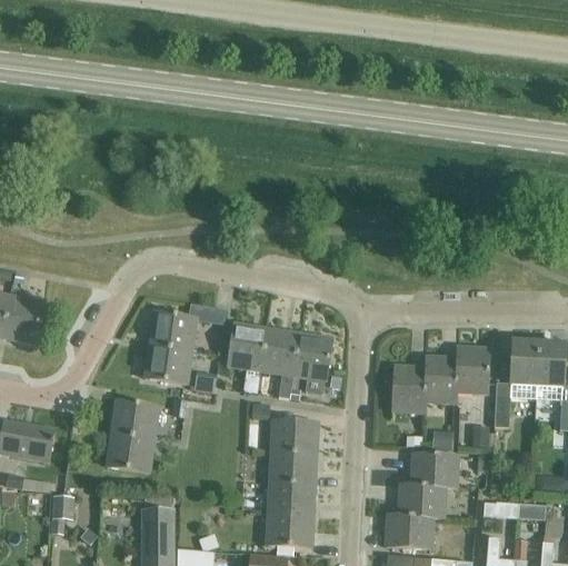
[(0,268),(0,278),(9,280),(11,270),(0,268)]
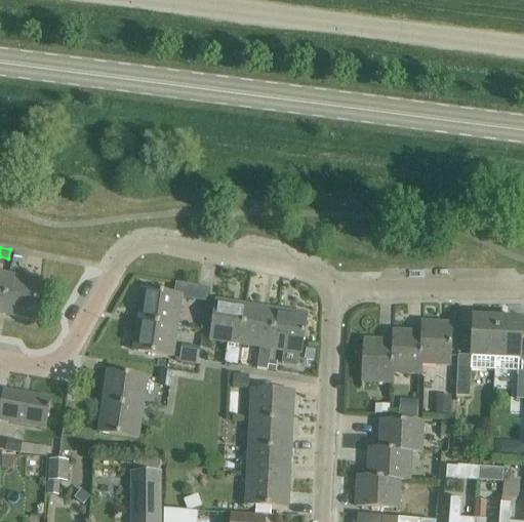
[(13,251),(12,259),(21,261),(23,252),(13,251)]
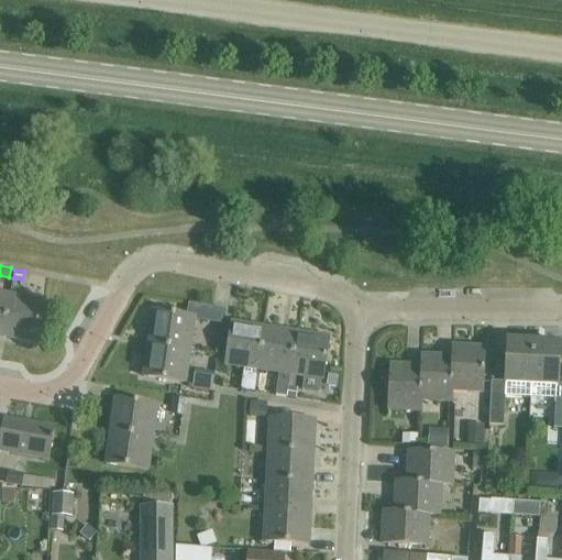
[(0,328),(3,329),(10,293),(0,289),(0,328)]
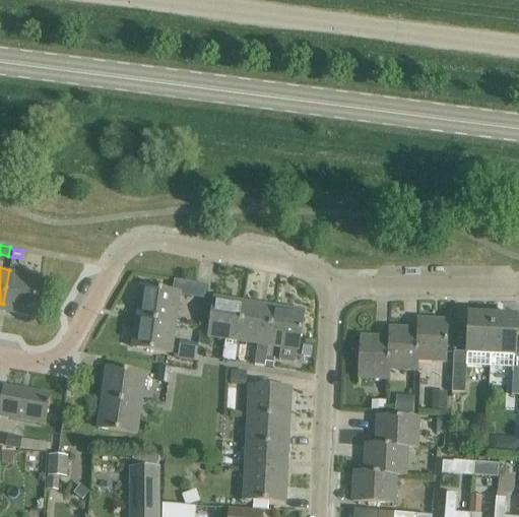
[(3,304),(15,306),(15,311),(31,314),(39,275),(9,270),(3,304)]
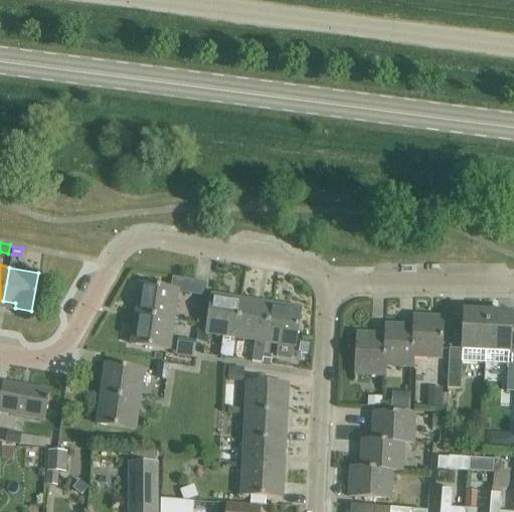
[(139,282),(137,298),(141,300),(139,312),(173,317),(177,290),(202,294),(204,280),(172,275),(170,287),(139,282)]
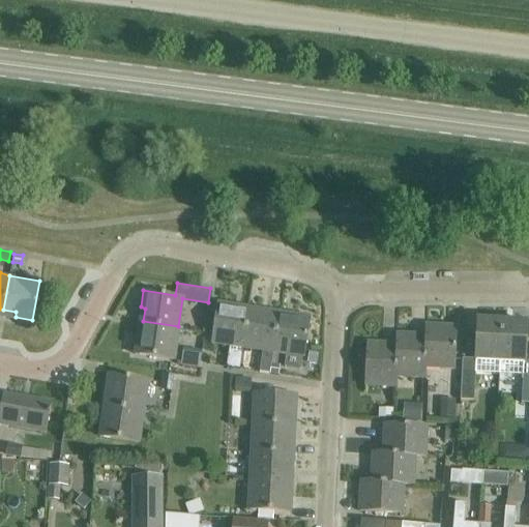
[(217,300),(212,341),(229,343),(226,364),(239,367),(242,345),(248,305),(247,305),(247,310),(235,309),(235,303),(217,300)]
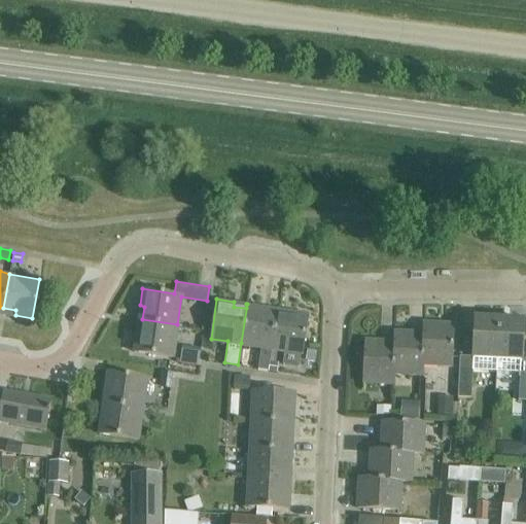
[(263,307),(247,304),(241,343),(260,346),(257,368),(268,369),(270,347),(271,347),(276,313),(264,311),(263,307)]
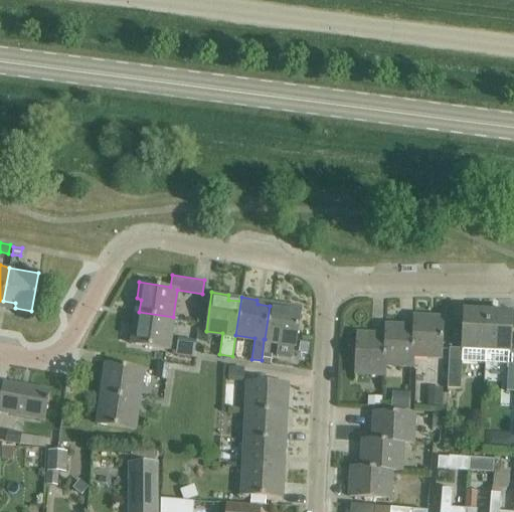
[(295,344),(301,306),(284,304),(283,308),(270,306),(265,339),(295,344)]
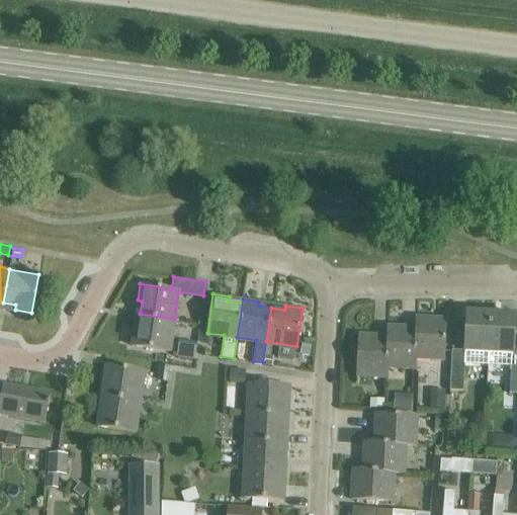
[(463,363),(487,364),(487,363),(488,363),(490,313),(466,312),(464,348),(451,347),(449,387),(462,388),(463,363)]
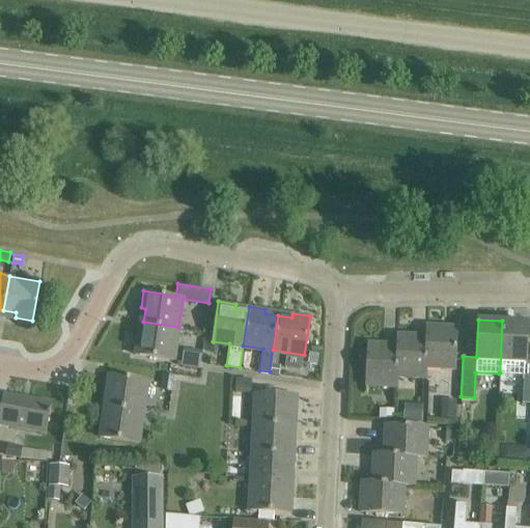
[(529,400),(529,359),(526,359),(528,322),(502,321),(500,372),(524,373),(523,400),(529,400)]
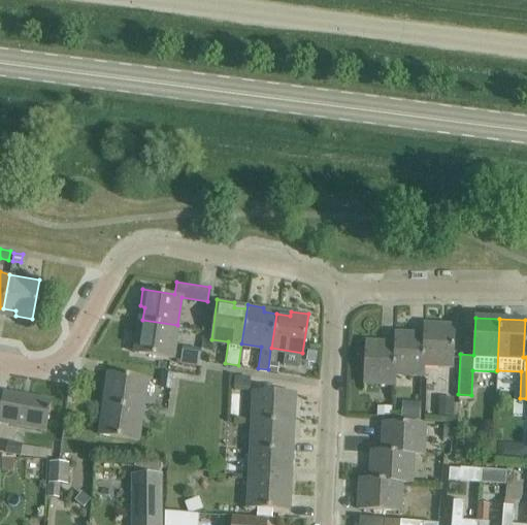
[(133,350),(173,356),(177,325),(142,320),(141,333),(136,333),(133,350)]
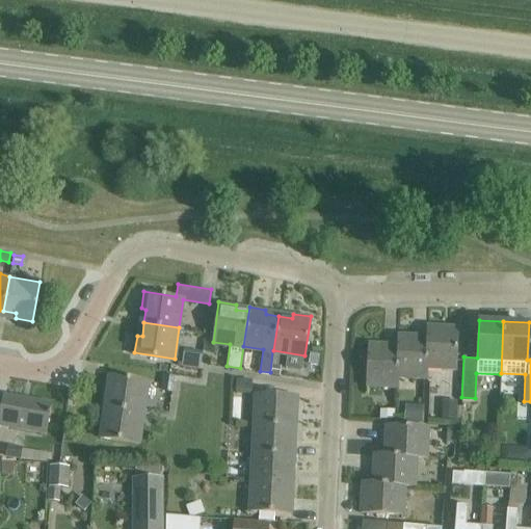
[(455,366),(456,346),(457,325),(427,324),(427,335),(426,365),(455,366)]
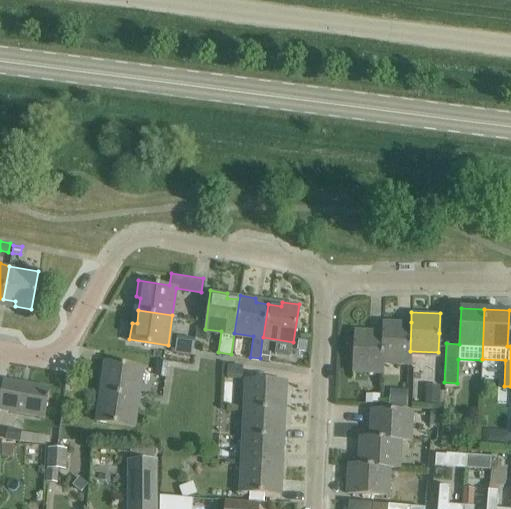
[(382,360),(409,362),(410,351),(411,322),(383,320),(383,330),(381,360),(382,360)]
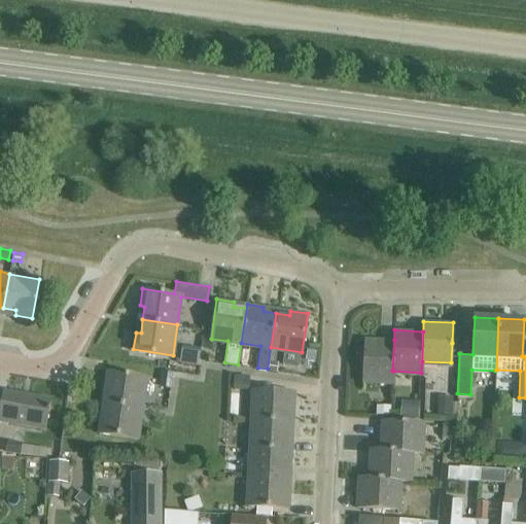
[(363,381),(393,382),(393,371),(392,371),(394,340),(365,339),(363,381)]
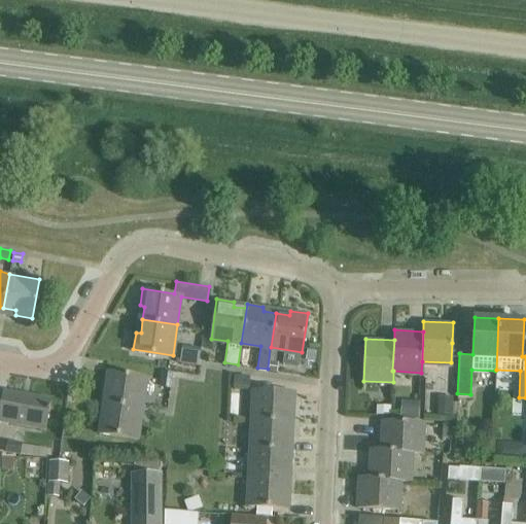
[(300,374),(301,362),(283,360),(281,371),(300,374)]
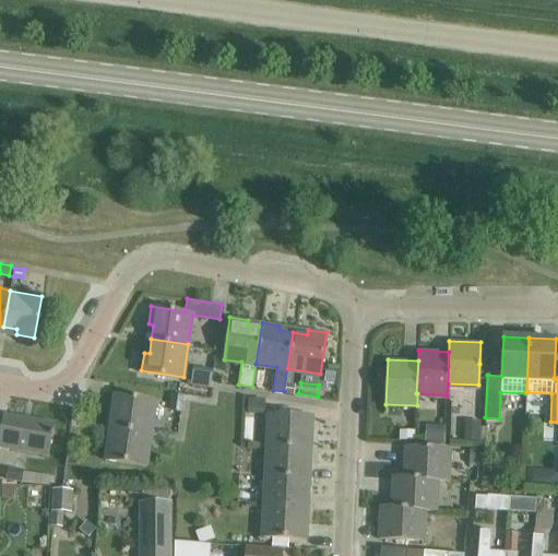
[(155,400),(114,393),(111,411),(116,412),(114,426),(151,432),(155,400)]
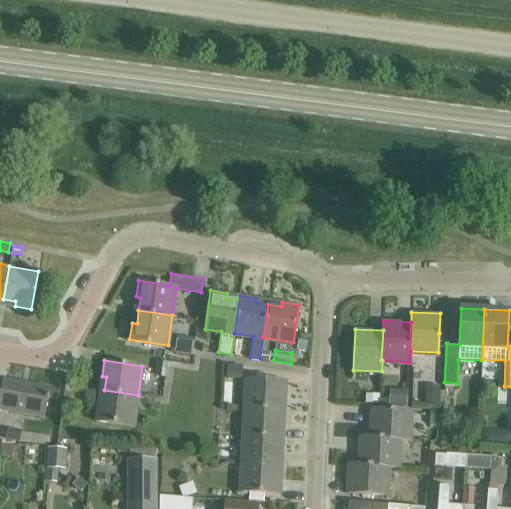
[(242,363),(227,362),(226,376),(242,377),(242,363)]
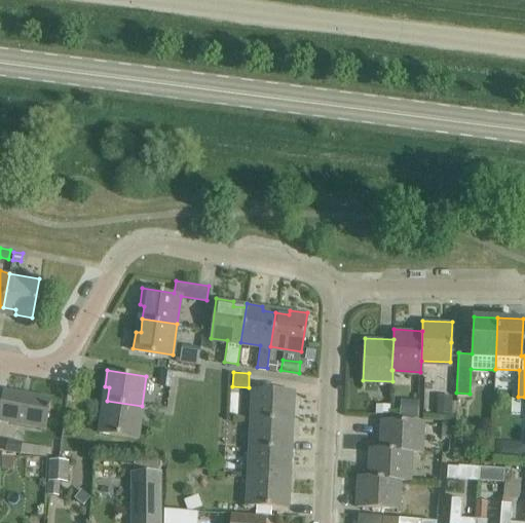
[(292,419),(294,390),(252,388),(252,389),(257,389),(256,404),(251,403),(250,418),(256,418),(256,417),(292,419)]
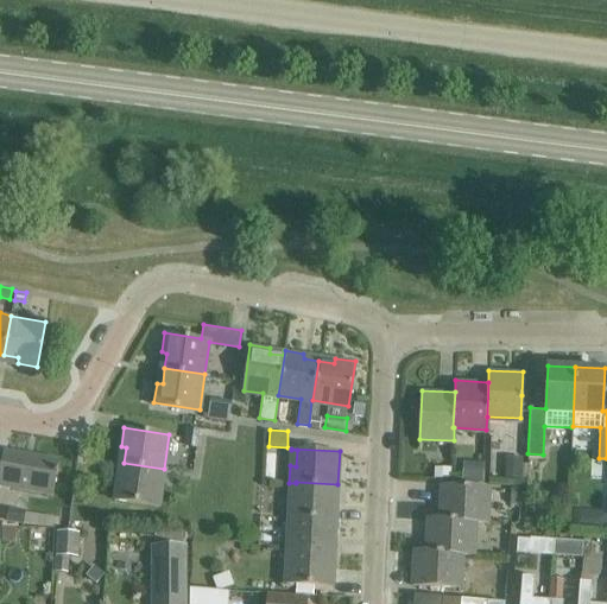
[(5,450),(0,476),(0,483),(51,493),(55,474),(56,474),(57,468),(56,468),(57,458),(5,450)]
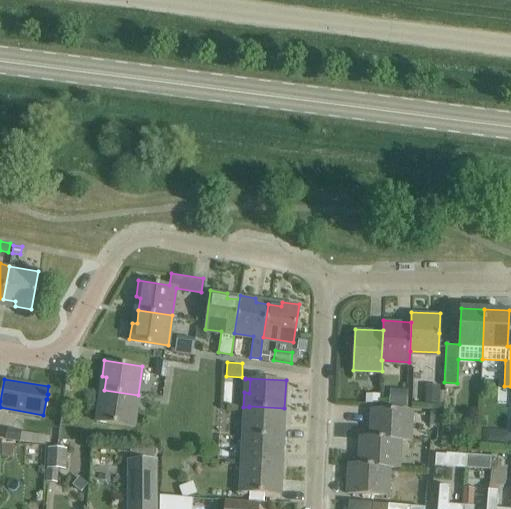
[(424,401),(444,402),(444,389),(440,388),(440,384),(426,382),(424,401)]
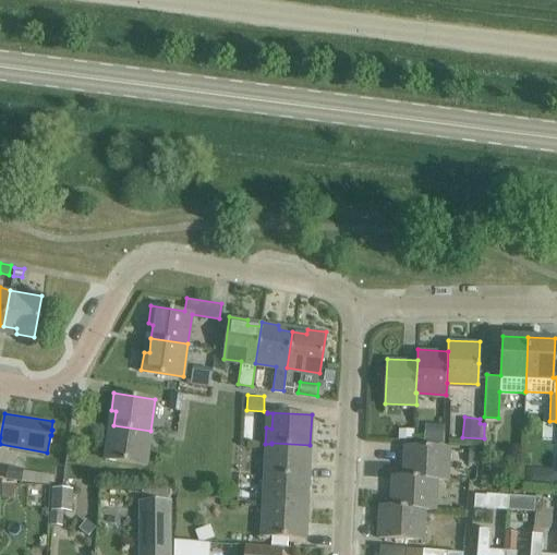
[(443,439),(444,422),(424,422),(423,438),(443,439)]
